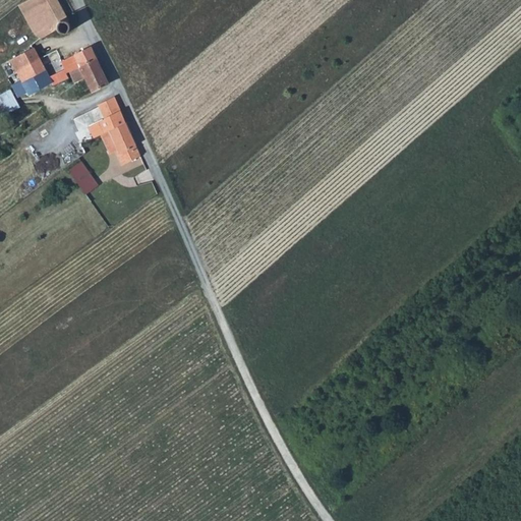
[(66,19),(68,21),(56,0),(27,0),(25,1),(39,23),(32,27),(37,34),(42,37),(55,29),(56,29),(56,24),(58,21),(62,19),(66,19)]
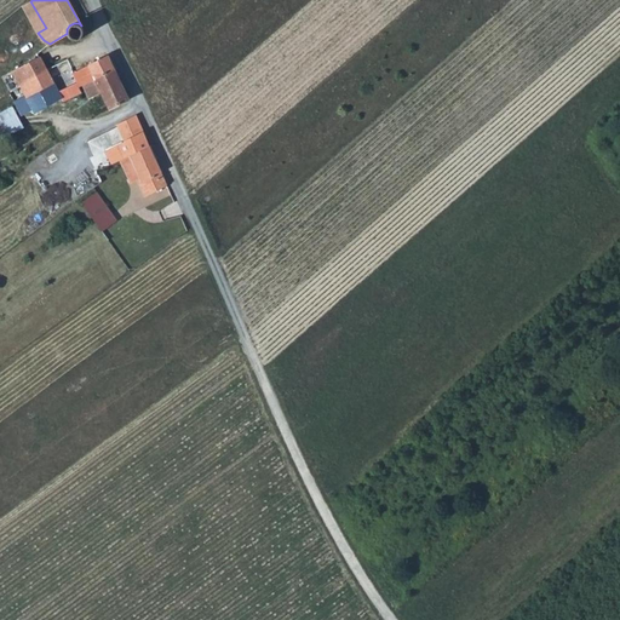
[(84,28),(81,26),(79,23),(74,23),(69,26),(67,29),(67,34),(69,38),(73,40),(79,40),(82,38),(85,33),(84,28)]
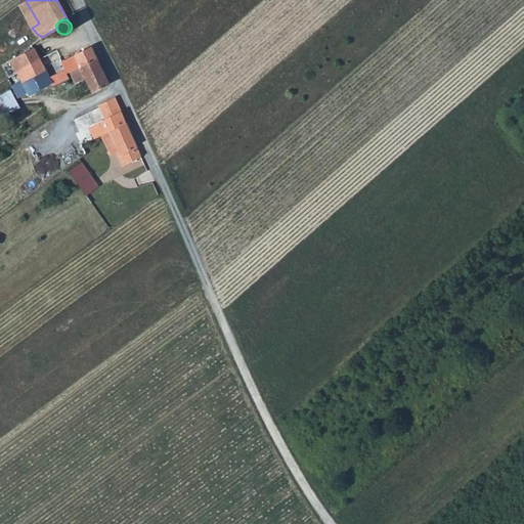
[(70,71),(75,81),(102,68),(92,45),(75,54),(75,55),(80,67),(73,70),(70,71)]
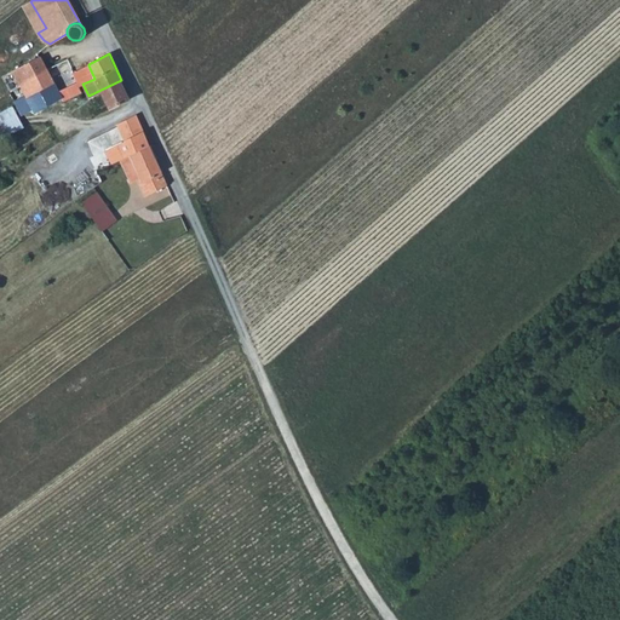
[(47,72),(40,57),(12,72),(19,86),(47,72)]
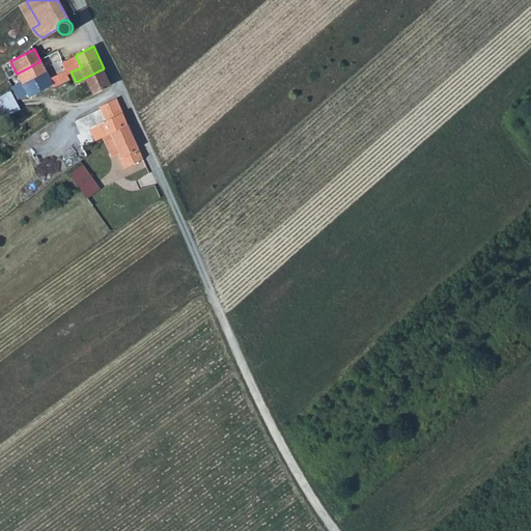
[(68,60),(74,71),(81,67),(76,56),(68,60)]
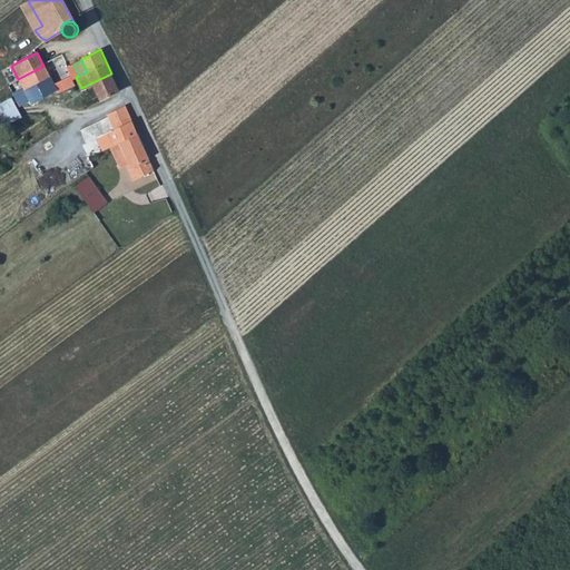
[(18,79),(21,84),(22,86),(26,92),(31,104),(57,91),(43,66),(18,79)]
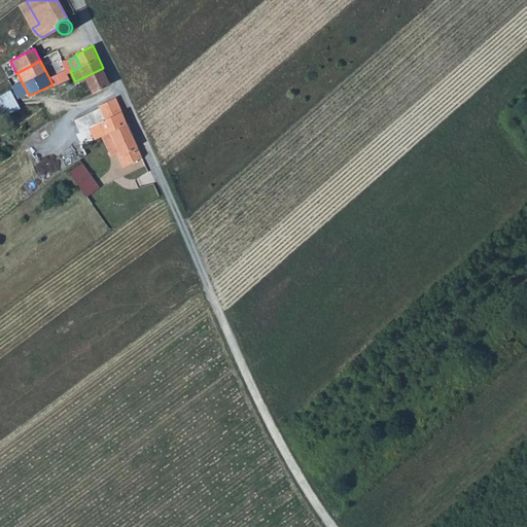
[(105,120),(100,124),(105,135),(128,124),(103,68),(75,81),(80,94),(91,89),(97,101),(92,103),(97,114),(101,112),(105,120)]
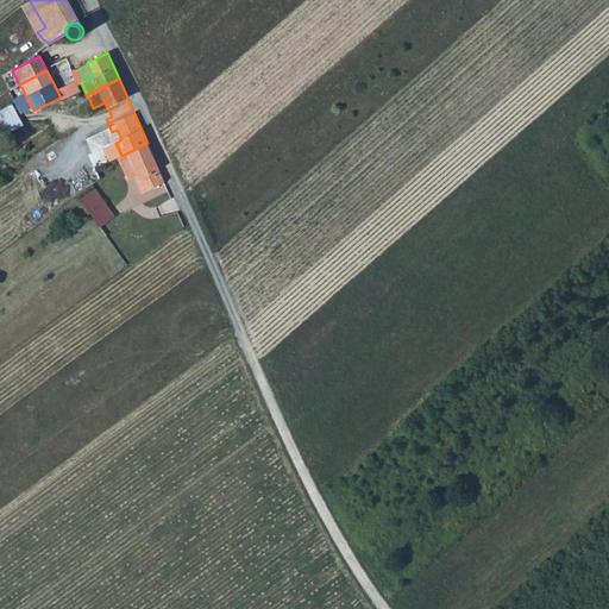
[(27,99),(24,92),(14,98),(17,104),(27,99)]
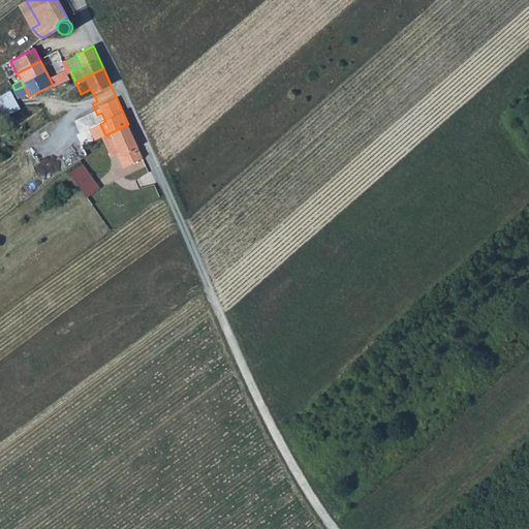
[(0,90),(0,116),(1,119),(20,110),(8,86),(6,88),(0,90)]
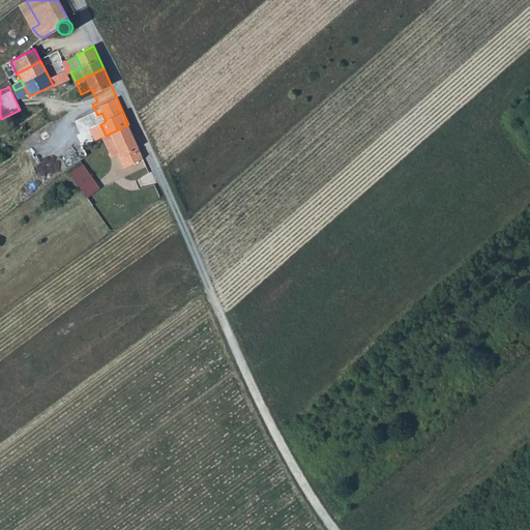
[(100,124),(79,136),(85,147),(104,137),(106,136),(100,124)]
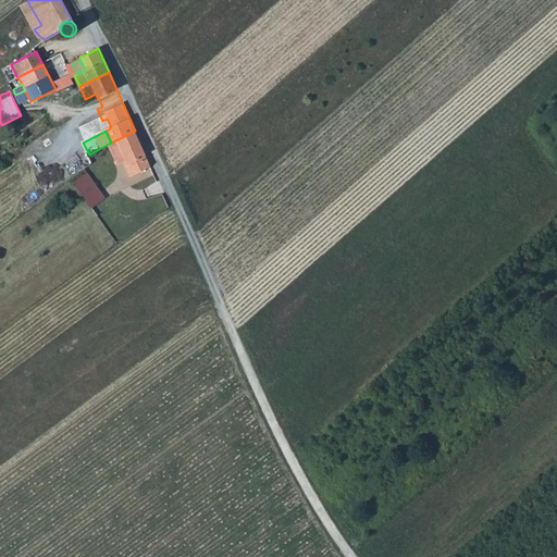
[(127,178),(151,168),(135,131),(111,143),(109,144),(118,164),(123,162),(125,165),(122,166),(127,178)]
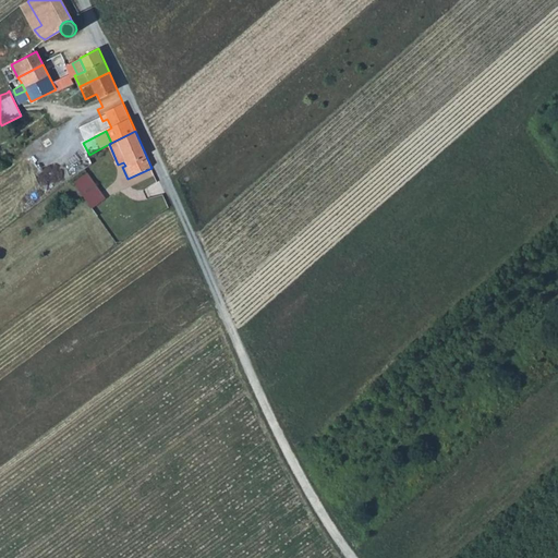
[(89,155),(83,143),(72,148),(83,170),(94,164),(89,155)]
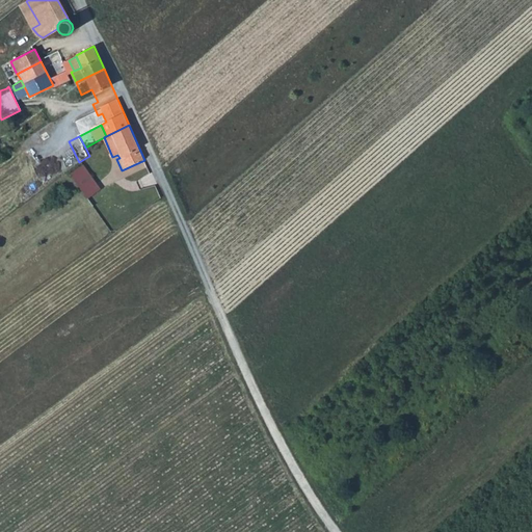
[(83,165),(69,171),(82,198),(97,192),(83,165)]
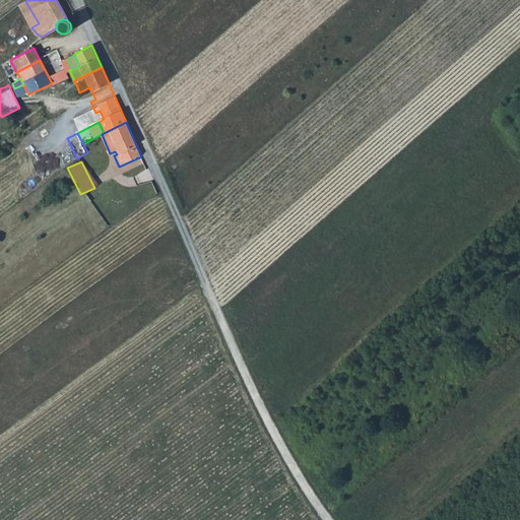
All buildings are outlined.
